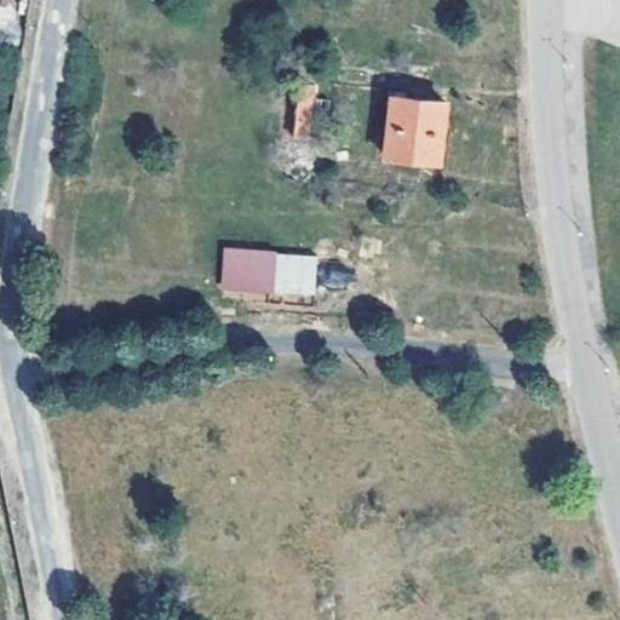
[(292,137),(288,168),(319,171),(325,121),(327,119),(328,109),(310,108),(311,98),(297,96),(292,137)]
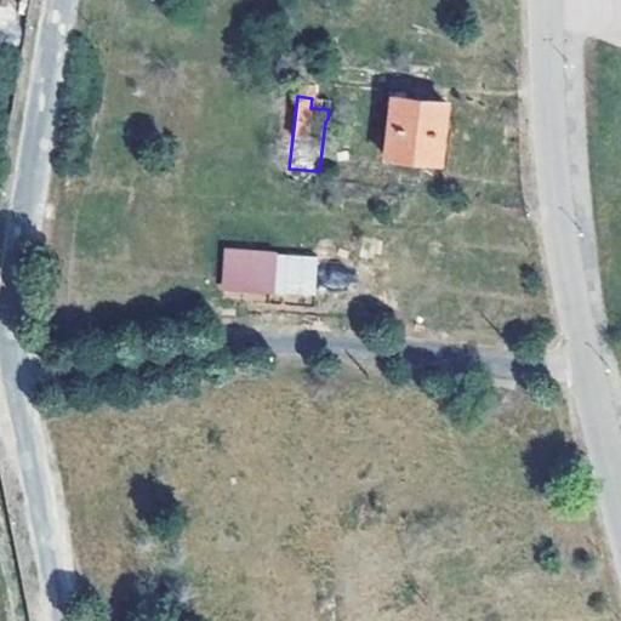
[(443,103),(391,97),(383,158),(436,164),(443,103)]
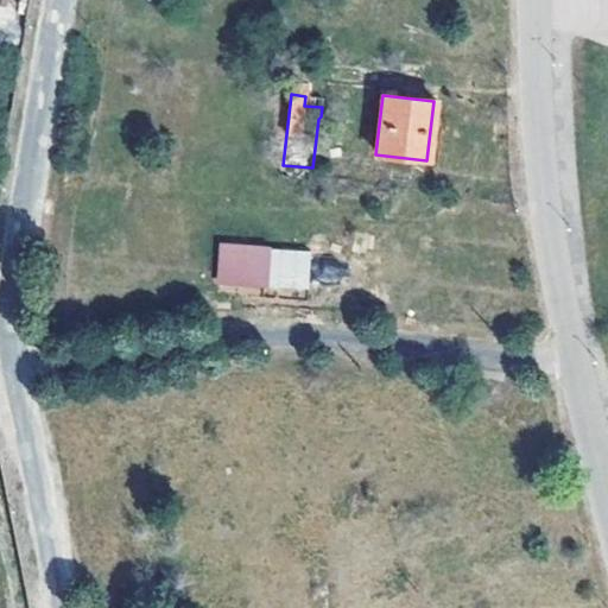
[(308,291),(311,249),(219,242),(215,284),(308,291)]
